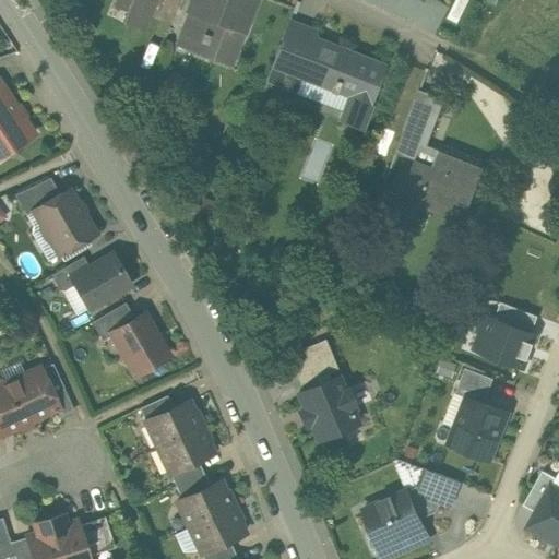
[(115,0),(114,6),(127,11),(122,21),(145,30),(156,0),(115,0)]
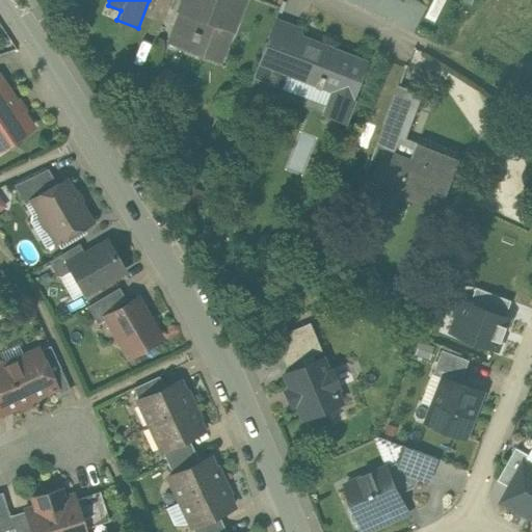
[(189,0),(188,4),(184,2),(168,43),(189,51),(194,38),(197,40),(198,34),(207,37),(206,40),(224,47),(241,0),(189,0)]
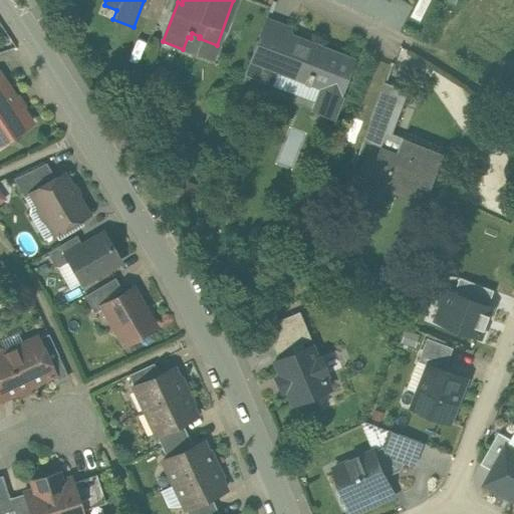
[(354,61),(289,37),(285,50),(278,70),(278,71),(306,81),(305,83),(309,85),(311,80),(323,85),(314,111),(333,118),(354,61)]
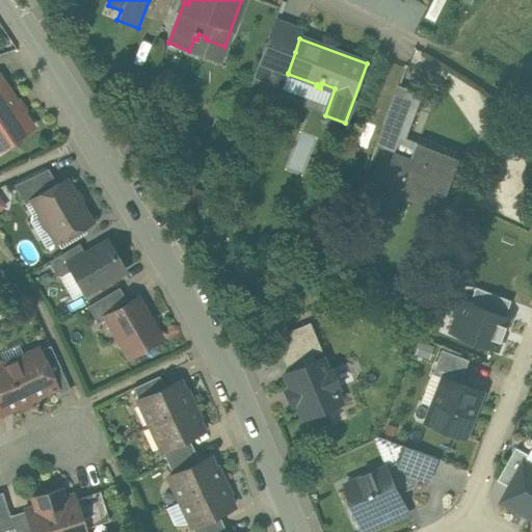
[(295,52),(267,42),(253,78),(282,88),(288,74),(288,73),(295,52)]
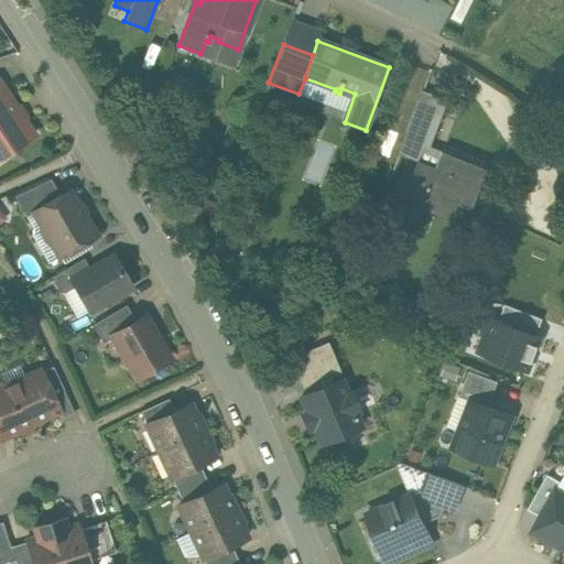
[(0,156),(34,134),(0,82),(0,156)]
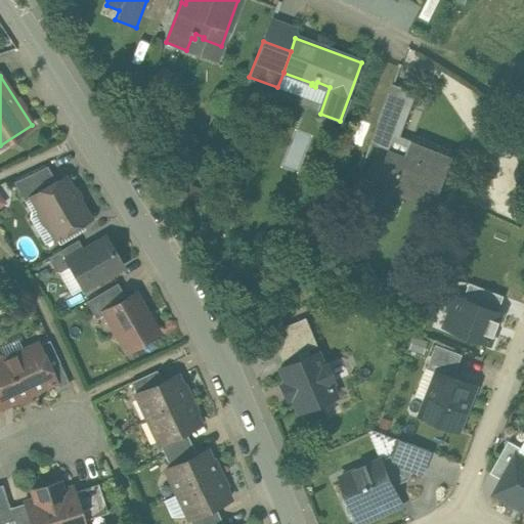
[(417,92),(394,83),(390,93),(389,93),(385,103),(409,113),(417,92)]
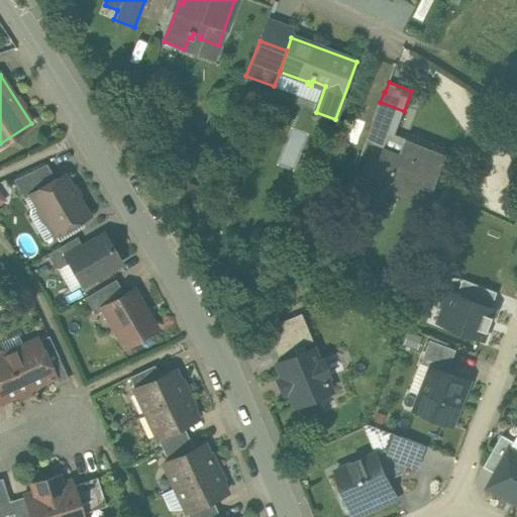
[(404,111),(380,102),(366,139),(379,143),(384,131),(395,136),(404,111)]
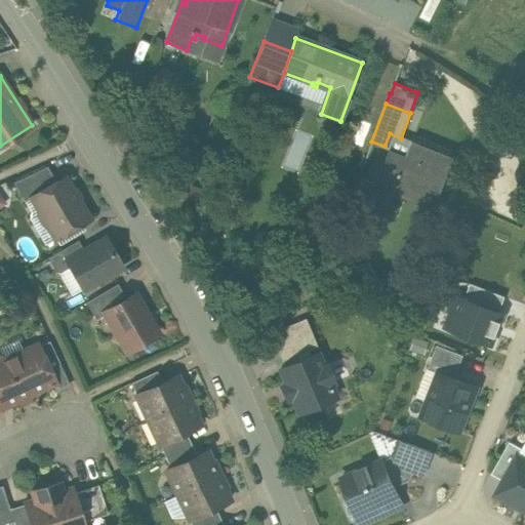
[(407,155),(391,149),(378,182),(377,185),(406,195),(411,182),(441,192),(439,195),(441,196),(455,156),(413,139),(407,155)]
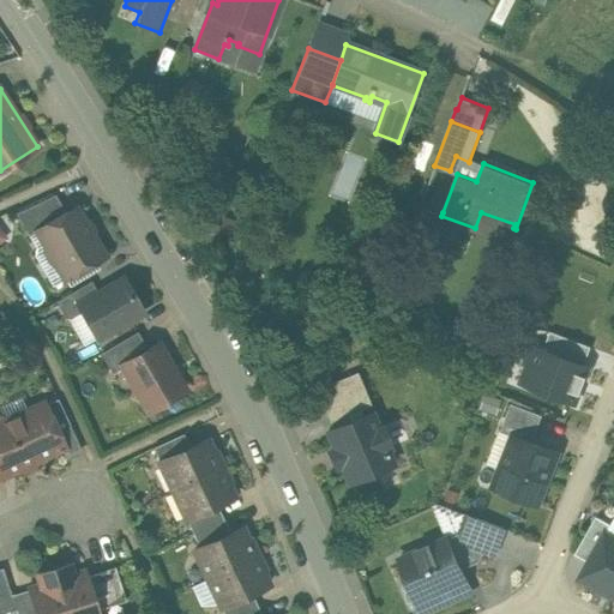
[(55,194),(17,212),(30,235),(37,230),(37,229),(66,212),(55,194)]
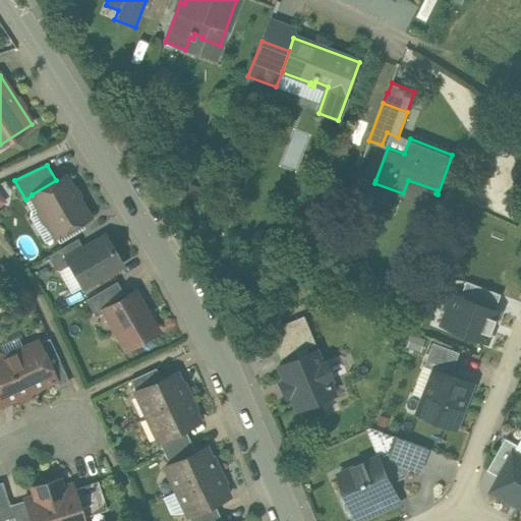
[(375,180),(357,173),(347,198),(360,193),(369,197),(374,183),(375,180)]
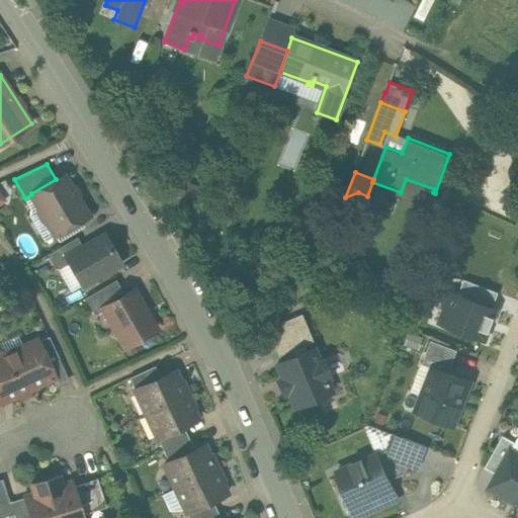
[(56,179),(31,193),(31,194),(25,198),(31,208),(30,216),(46,241),(89,216),(64,174),(56,179)]
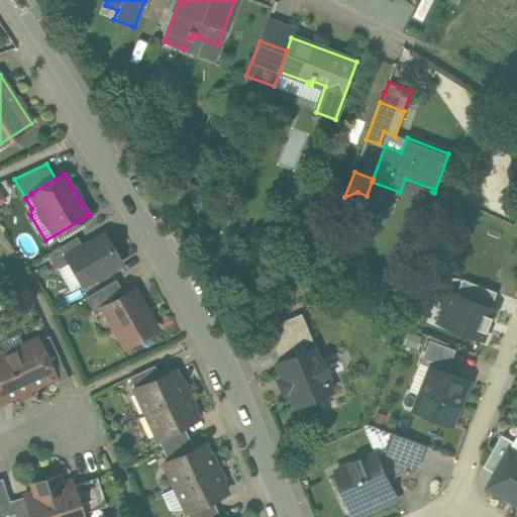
[(84,246),(68,256),(71,262),(83,284),(120,263),(104,234),(84,246)]
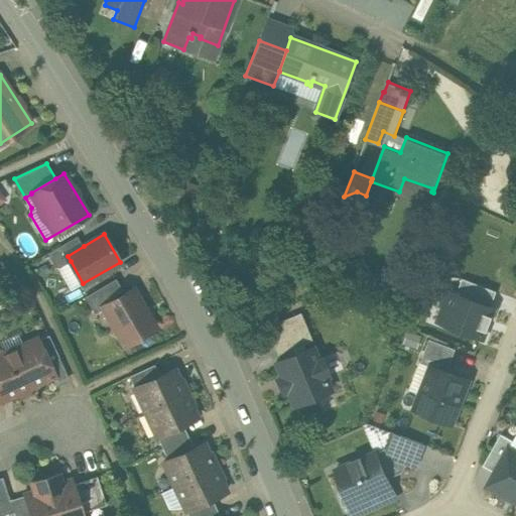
[(77,236),(47,253),(54,266),(59,267),(71,261),(68,256),(84,246),(77,236)]
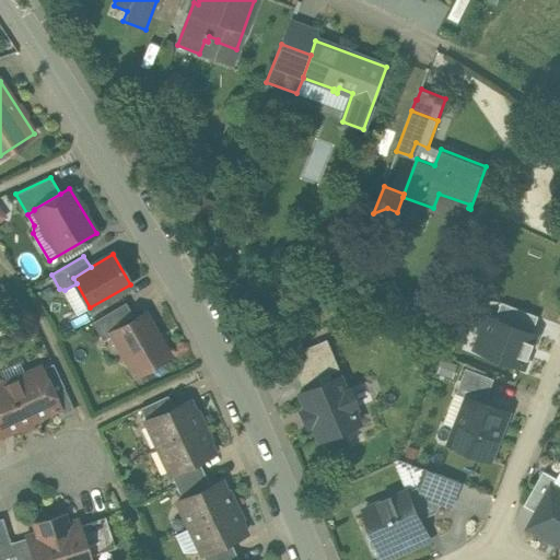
[(126,302),(92,322),(103,340),(113,334),(112,333),(136,318),(126,302)]
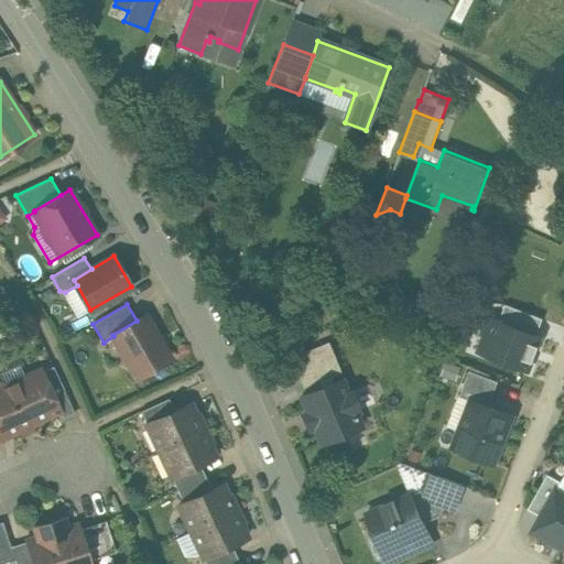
[(137,321),(112,335),(114,336),(137,377),(170,358),(145,316),(137,321)]
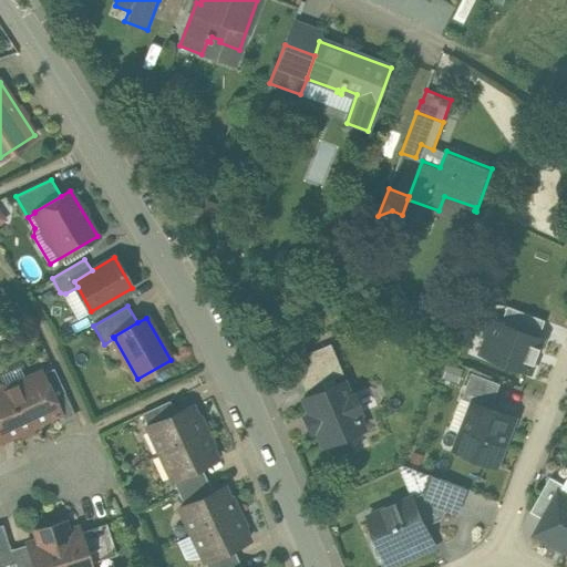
[(299,373),(308,397),(325,390),(321,383),(343,374),(330,343),(306,353),(299,373)]
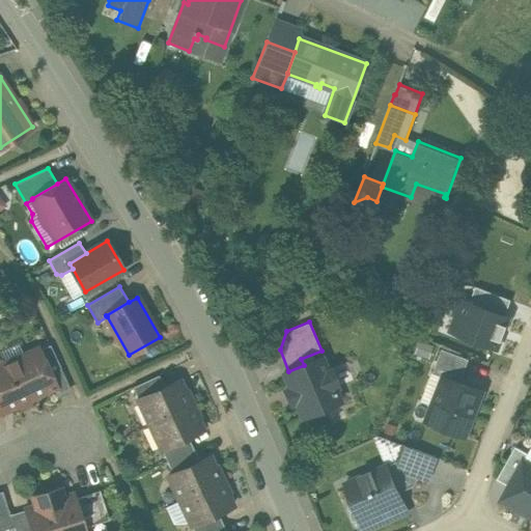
[(430,356),(434,342),(419,339),(416,353),(430,356)]
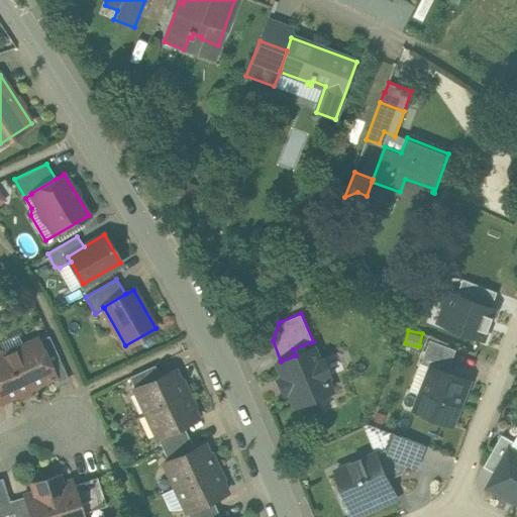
[(69,378),(49,335),(38,340),(55,376),(58,383),(69,378)]
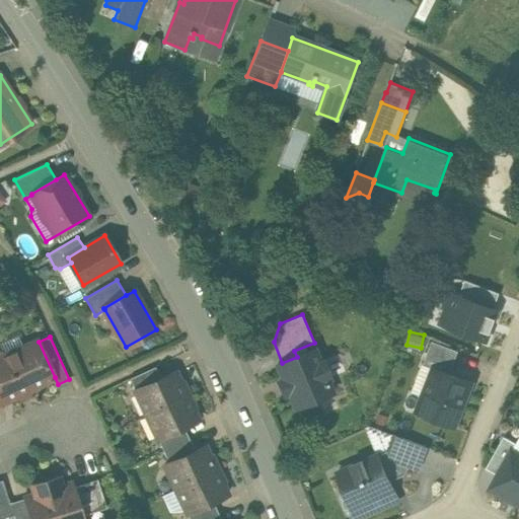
[(38,341),(5,356),(4,353),(0,351),(0,394),(3,401),(55,377),(39,342),(38,341)]
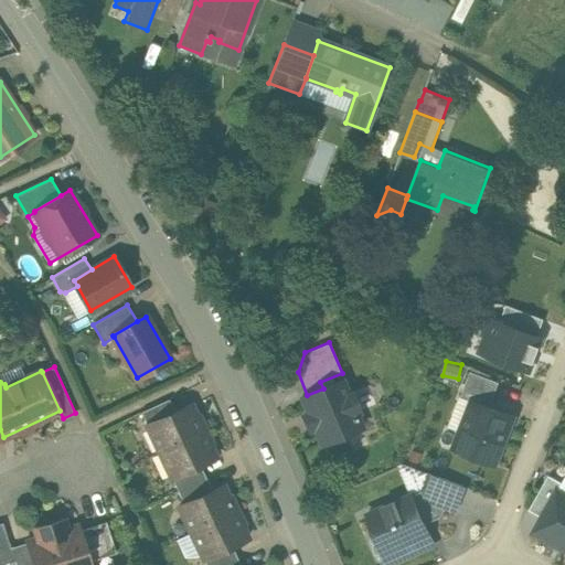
[(500,382),(471,371),(461,397),(472,402),(472,401),(490,407),(500,382)]
